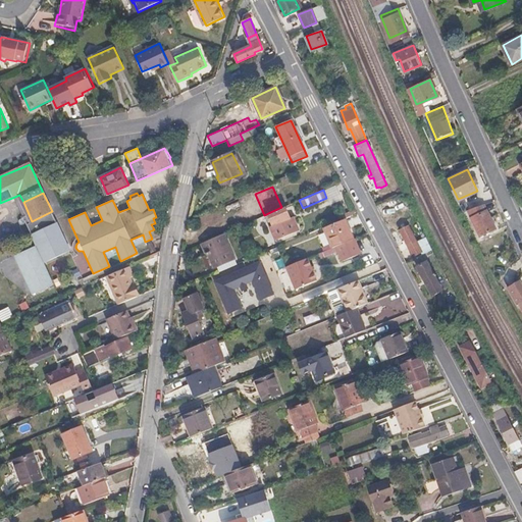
[(496,227),(484,203),(469,209),(480,236),(496,227)]
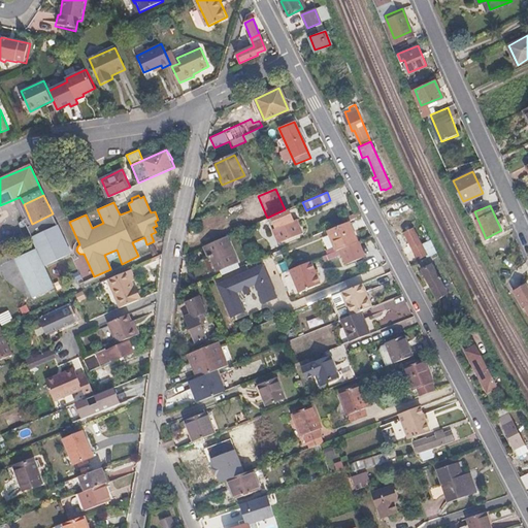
[(300,229),(296,219),(293,220),(288,208),(285,209),(271,216),(275,227),(273,228),(277,238),(282,240),(299,233),(300,229)]
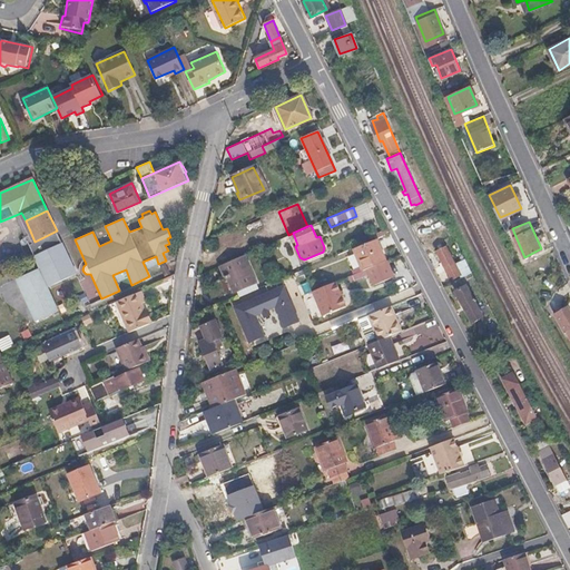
[(383,262),(374,239),(352,249),(361,272),(366,269),(383,262)]
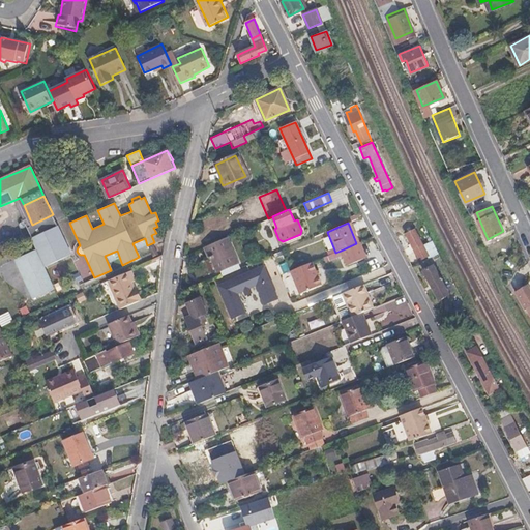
[(425,255),(416,236),(409,239),(418,258),(425,255)]
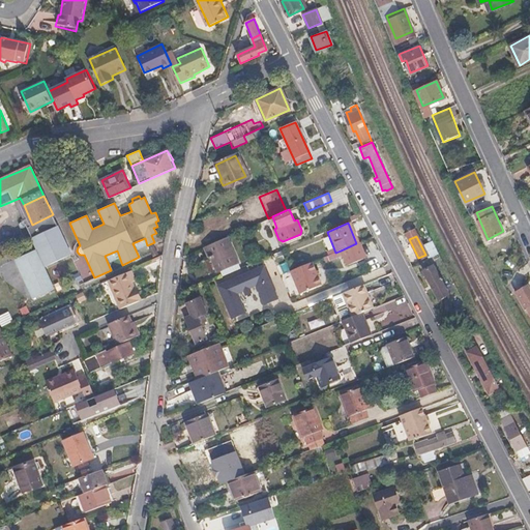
[(236,263),(225,237),(203,247),(208,259),(212,257),(218,271),(236,263)]
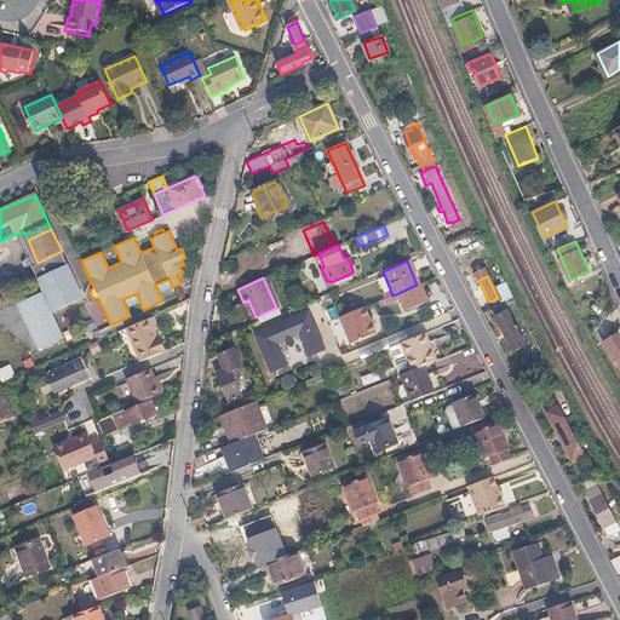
[(429,302),(422,283),(417,285),(399,293),(406,310),(429,302)]
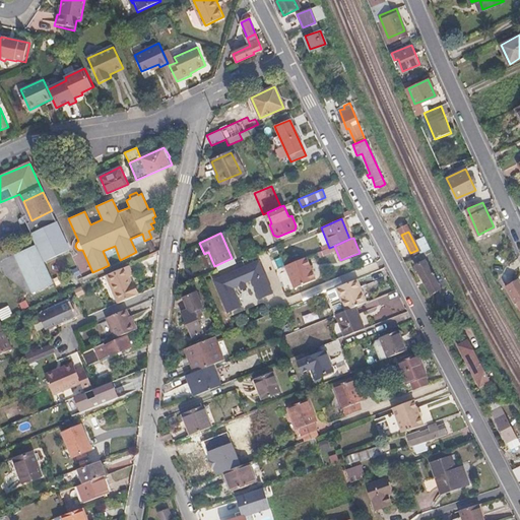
[(316,279),(307,257),(286,265),(285,266),(295,288),(316,279)]
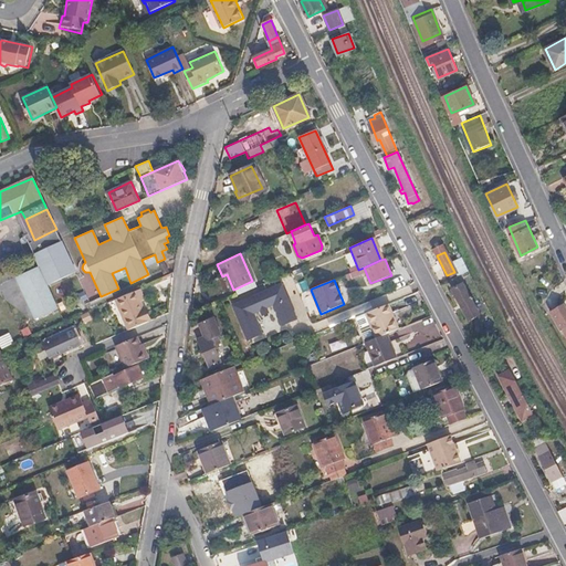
[(297,317),(283,282),(233,303),(248,338),(263,333),(254,312),(261,308),(262,311),(269,308),(268,306),(274,303),(283,324),(297,317)]
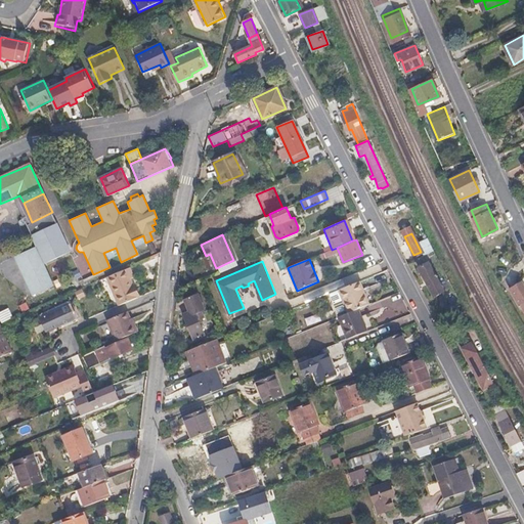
[(441,292),(427,264),(418,268),(432,297),(441,292)]
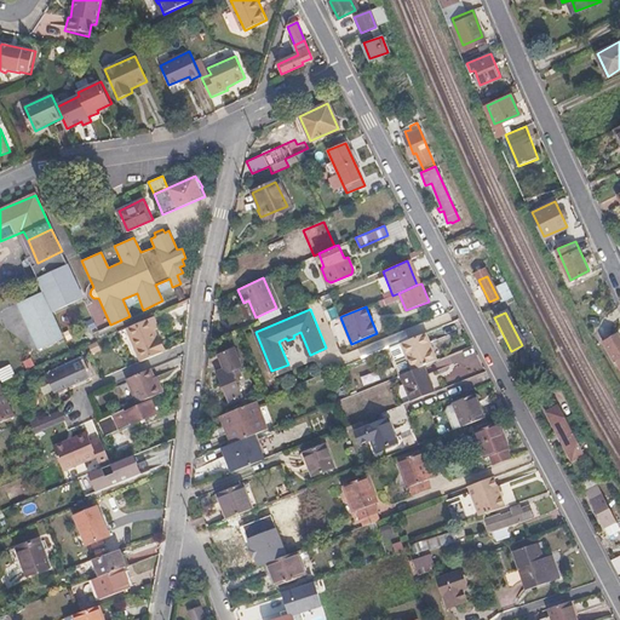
[(155,328),(154,326),(150,316),(124,328),(137,361),(160,351),(154,338),(151,338),(149,331),(155,328)]
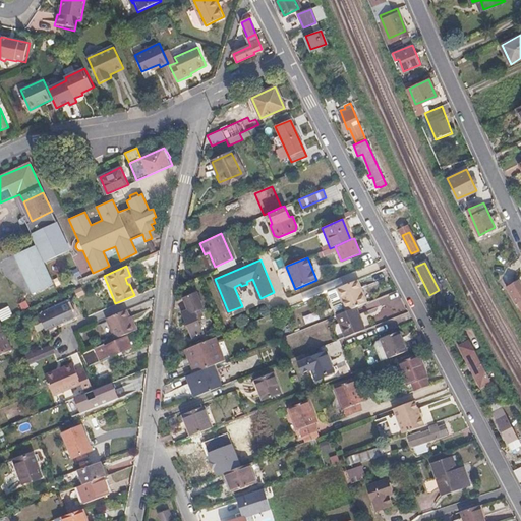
[(366,302),(357,280),(337,288),(345,310),(355,307),(366,302)]
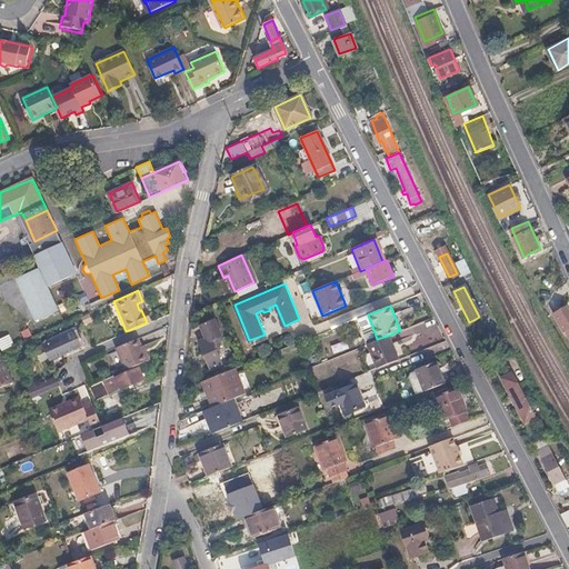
[(568,326),(568,311),(566,306),(553,312),(562,328),(563,328),(568,326)]
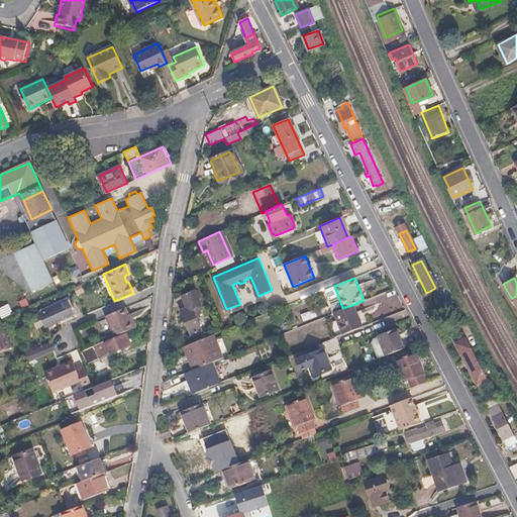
[(201,300),(197,289),(183,295),(187,305),(201,300)]
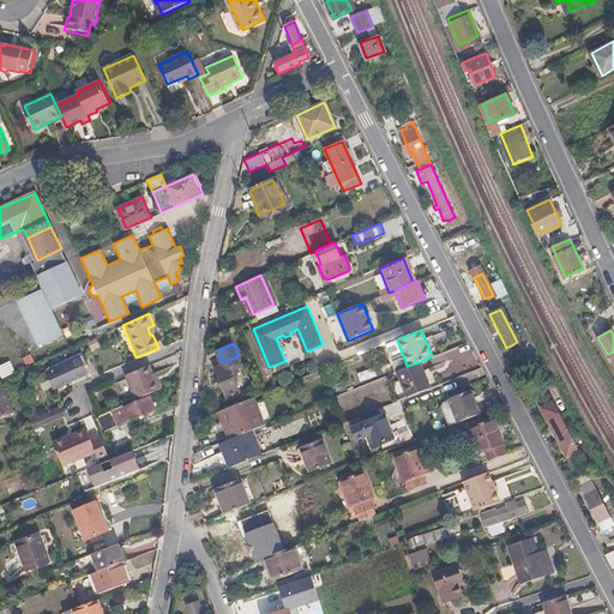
[(453,366),(456,374),(476,368),(470,344),(443,351),(445,362),(459,359),(462,363),(453,366)]
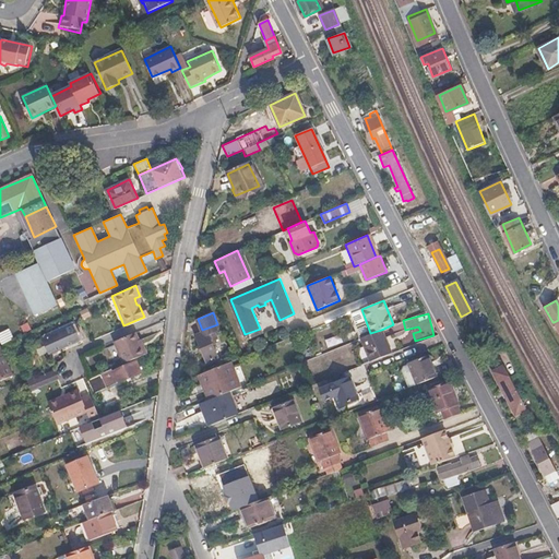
[(81,340),(74,323),(43,337),(49,353),(81,340)]
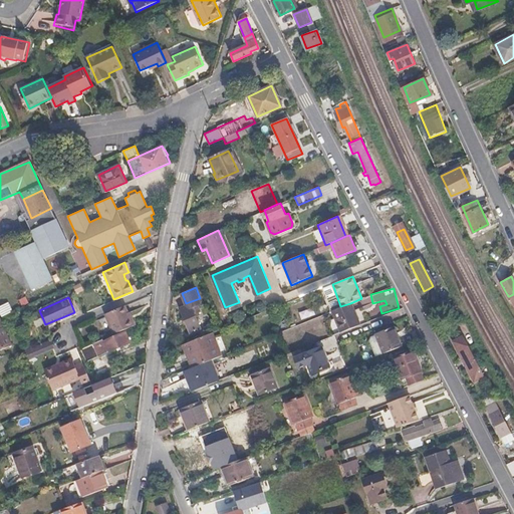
[(201,315),(200,312),(202,311),(200,305),(203,304),(200,298),(186,303),(187,305),(181,307),(191,333),(202,328),(198,317),(201,315)]
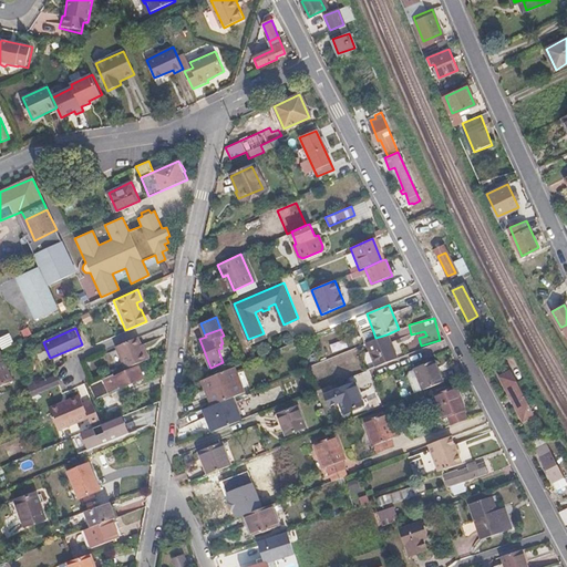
[(0,333),(0,348),(14,342),(9,330),(0,333)]
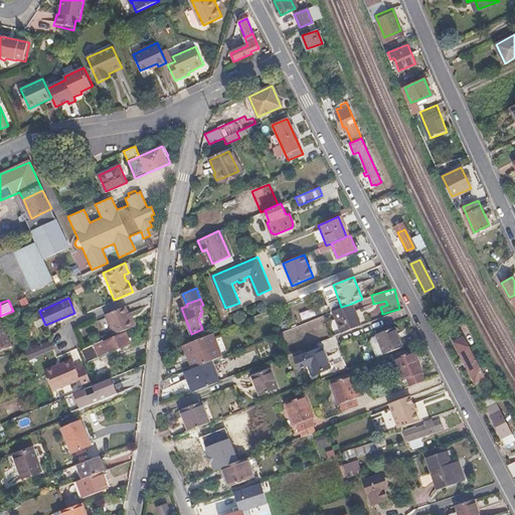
[(141,324),(138,316),(136,317),(130,303),(110,312),(119,333),(141,324)]
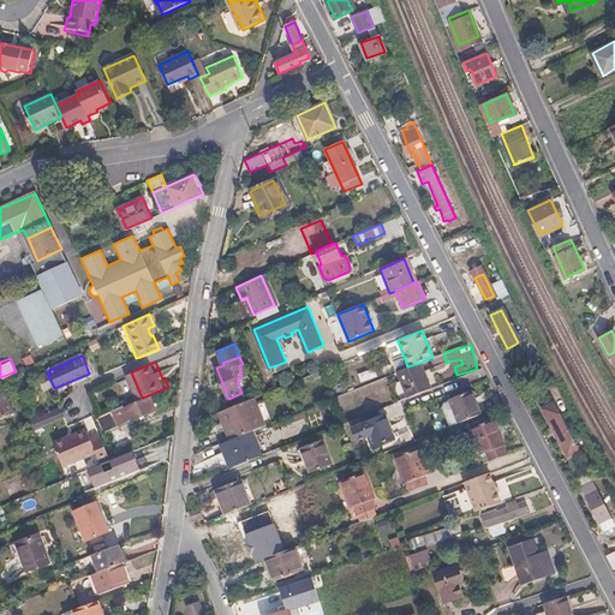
[(429,388),(419,363),(407,366),(396,371),(406,398),(429,388)]
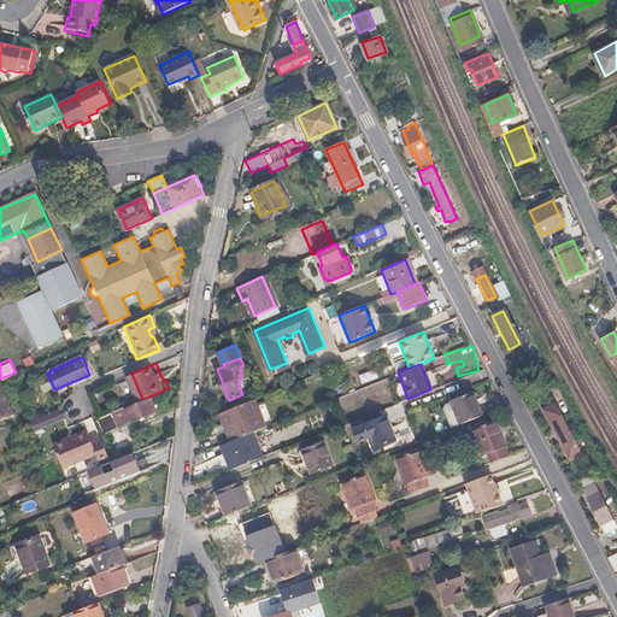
[(0,419),(15,413),(1,380),(0,380),(0,419)]
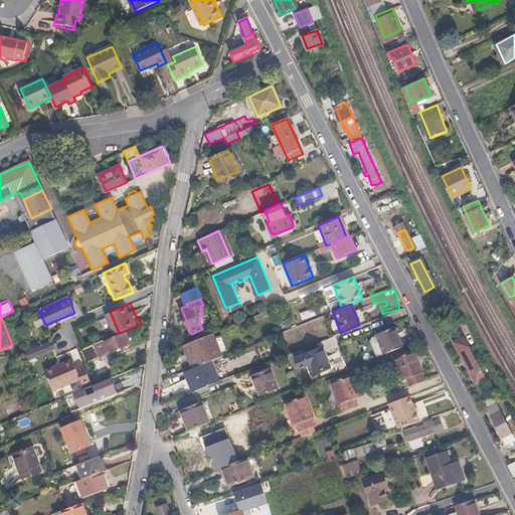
[(376,336),(377,337),(371,338),(370,342),(376,358),(401,348),(393,328),(376,335),(376,336)]
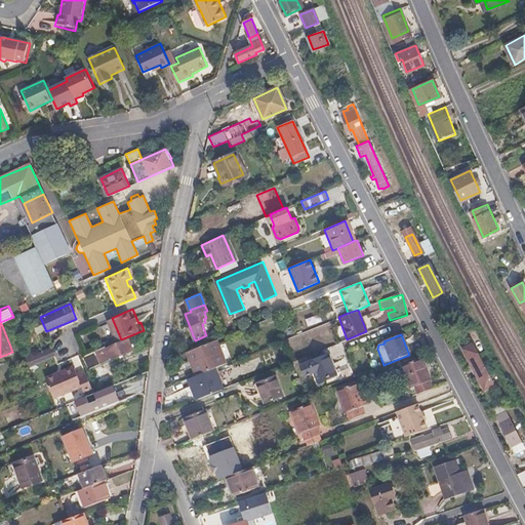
[(89,368),(132,351),(128,339),(106,349),(105,347),(84,356),(89,368)]
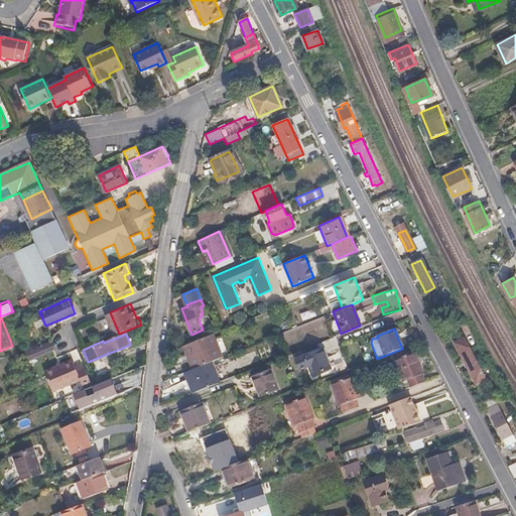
[(221,356),(213,334),(183,346),(192,367),(211,360),(221,356)]
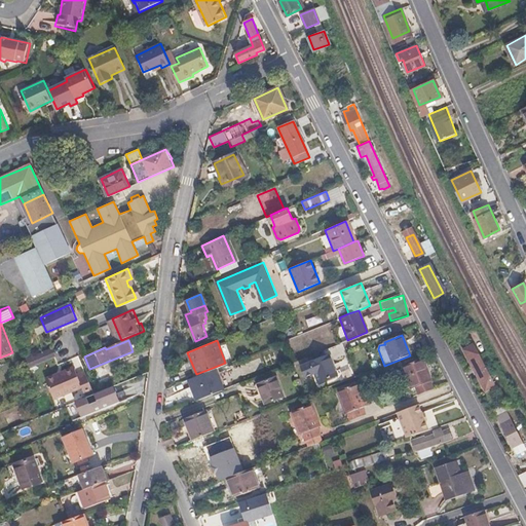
[(463,349),(473,368),(485,390),(495,385),(483,364),(474,345),(472,344),(463,349)]
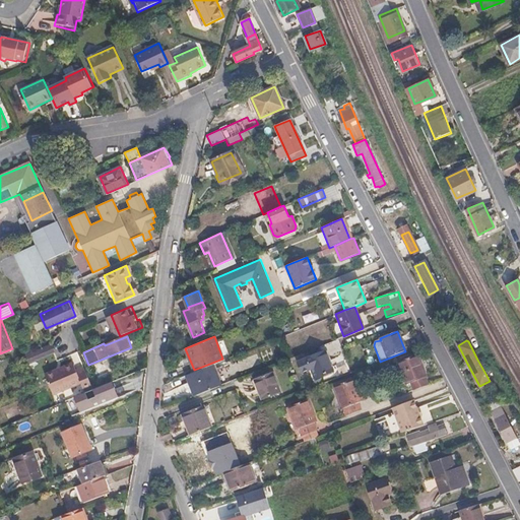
[(28,365),(53,353),(48,343),(23,354),(28,365)]
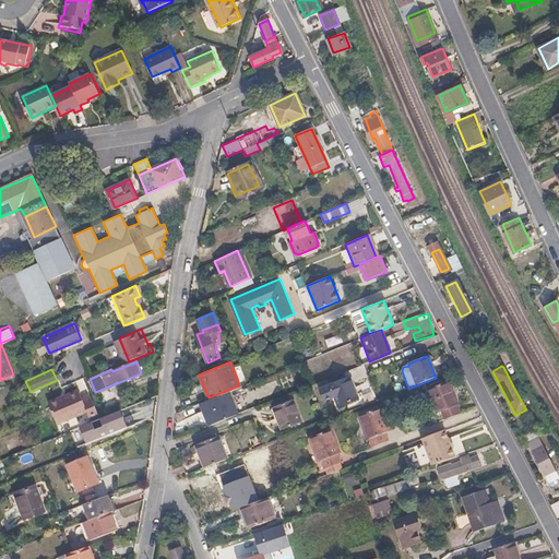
[(357,399),(349,377),(329,384),(337,406),(357,399)]
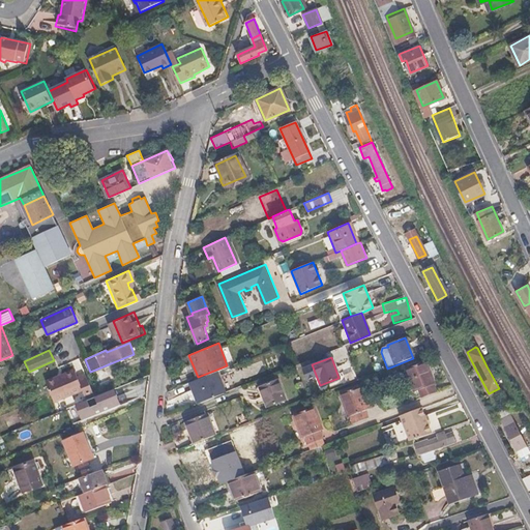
[(437,391),(427,362),(406,371),(414,392),(419,390),(421,398),(437,391)]
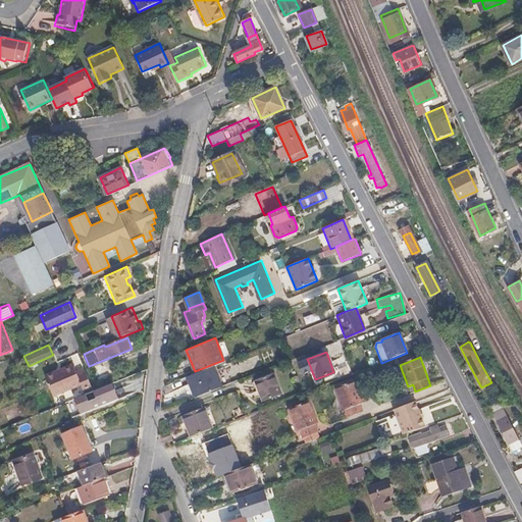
[(221,386),(213,364),(195,371),(186,375),(190,382),(184,385),(190,399),(221,386)]
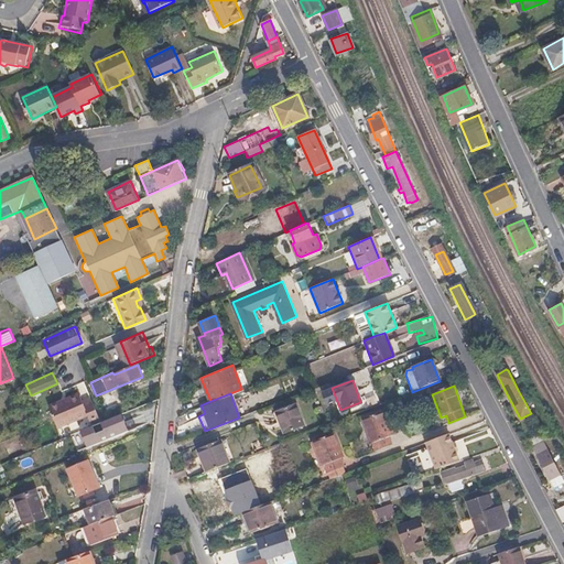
[(89,414),(82,394),(62,401),(61,400),(49,404),(57,426),(89,414)]
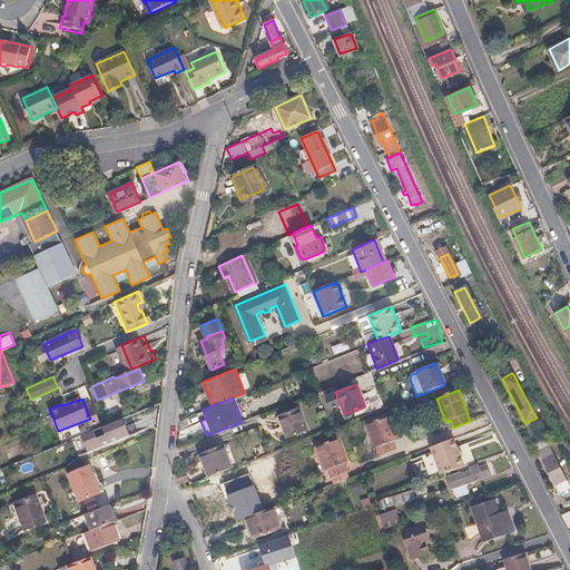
[(306,430),(298,408),(278,415),(286,436),(306,430)]
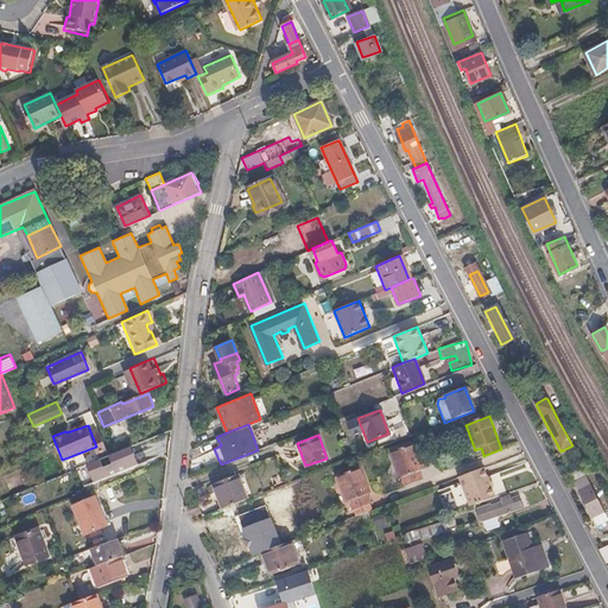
[(423,468),(415,443),(390,453),(403,487),(422,479),(419,469),(423,468)]
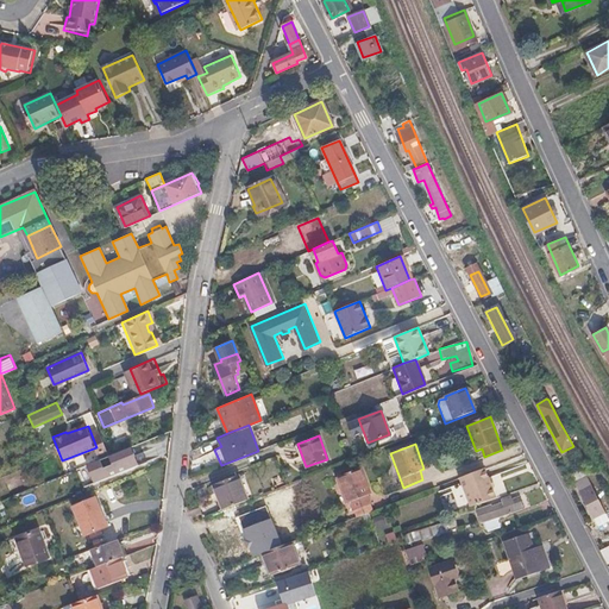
[(133,462),(129,449),(107,457),(112,470),(133,462)]
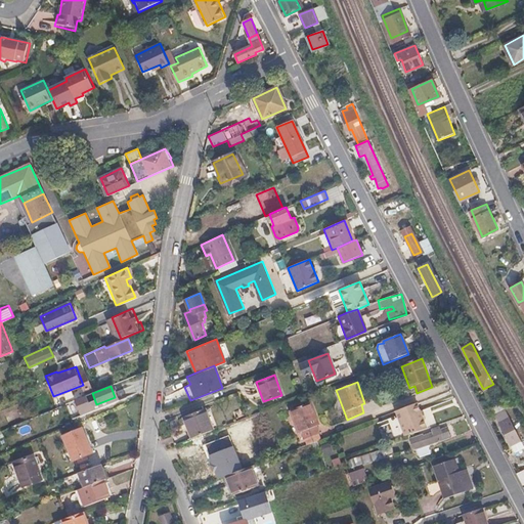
[(433,426),(424,400),(402,408),(410,434),(433,426)]
